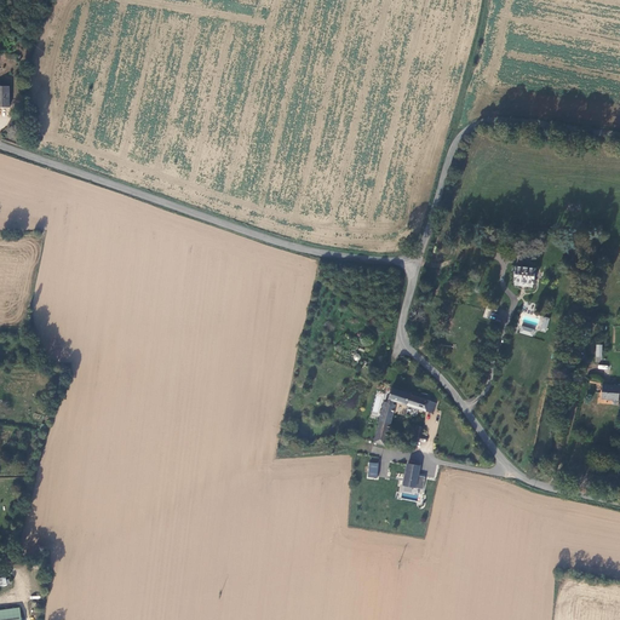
[(533,268),(512,265),(511,281),(512,285),(529,286),(532,282),(533,268)]
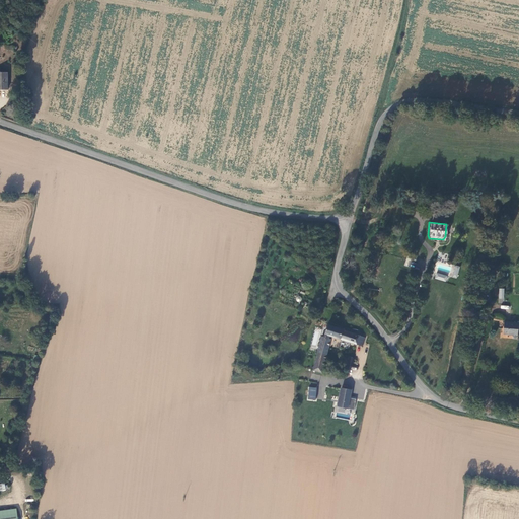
[(454,265),(451,277),(457,279),(460,267),(454,265)]
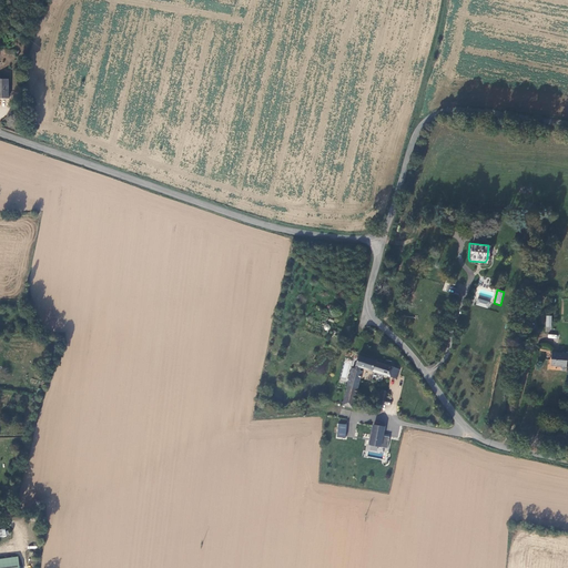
[(478,297),(476,304),(488,308),(490,302),(478,297)]
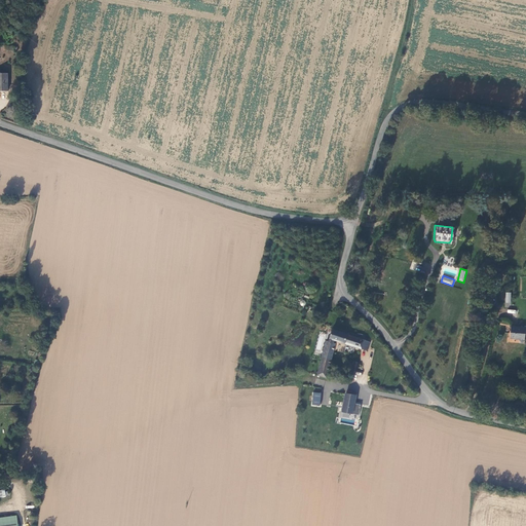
[(368,341),(331,328),(326,340),(324,340),(315,374),(324,376),(333,342),(331,341),(332,339),(360,348),(365,350),(368,341)]
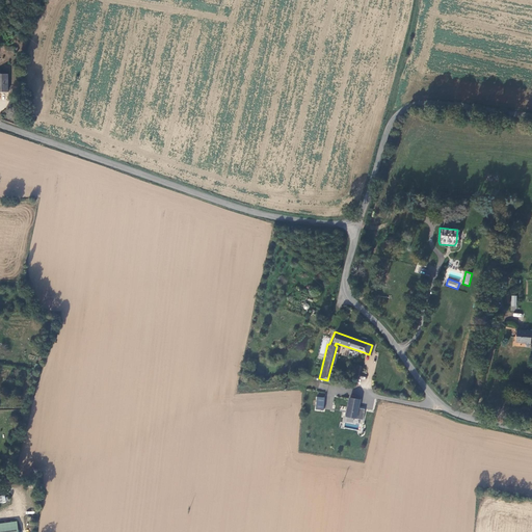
[(514,344),(529,345),(529,333),(515,331),(514,344)]
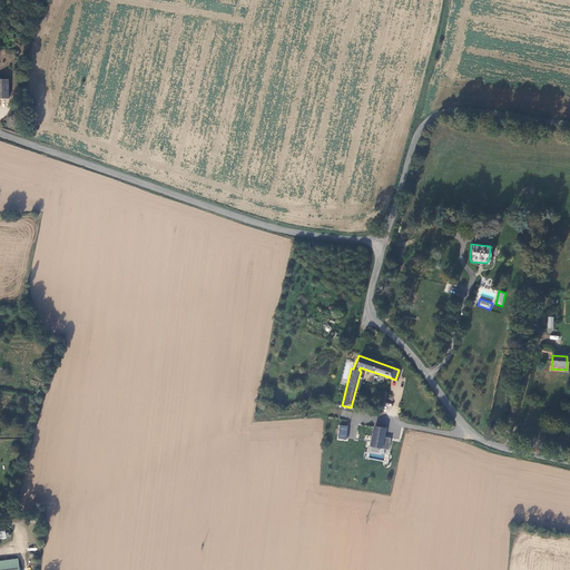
[(389,408),(389,406),(390,403),(384,401),(386,391),(383,390),(379,405),(389,408)]
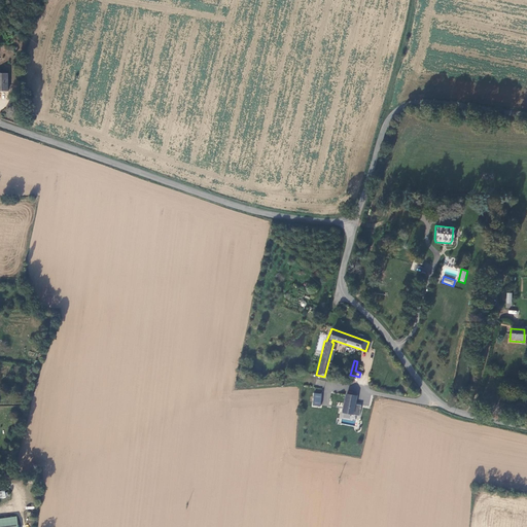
[(311,392),(310,403),(310,412),(317,412),(318,392),(311,392)]
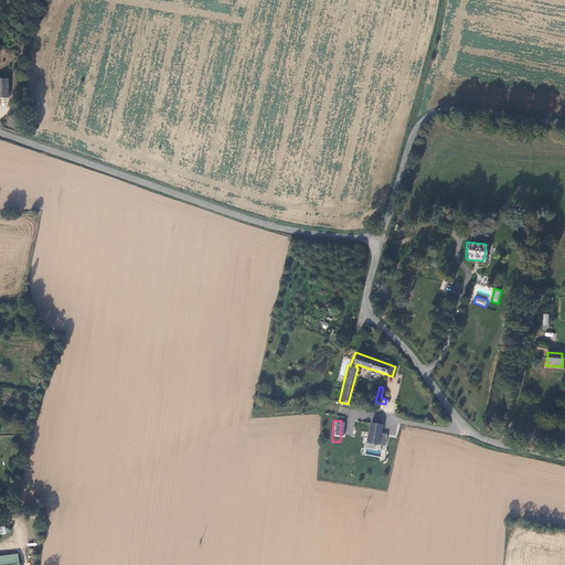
[(380,424),(369,422),(365,441),(376,444),(380,424)]
